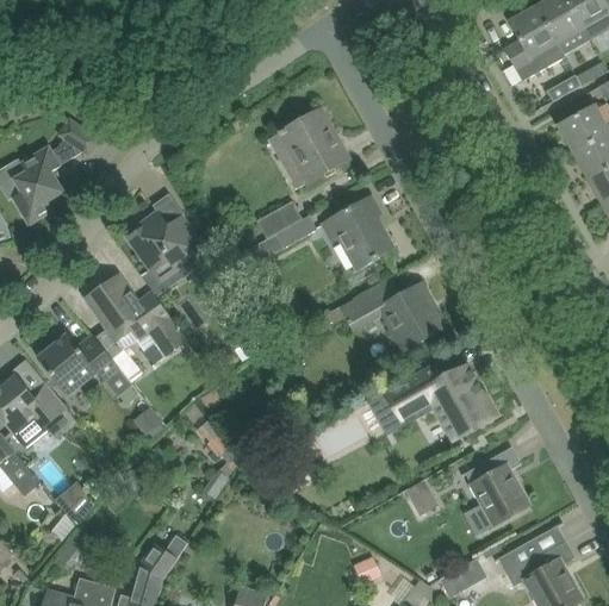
[(546,0),(535,6),(555,43),(583,27),(567,0),(546,0)]
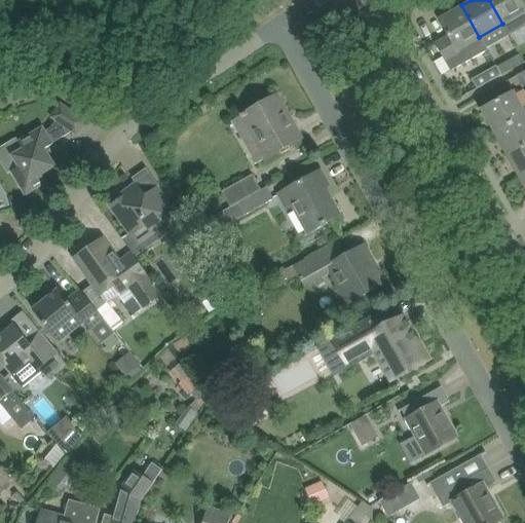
[(524,7),(520,0),(489,0),(502,24),(508,32),(524,22),(524,7)]
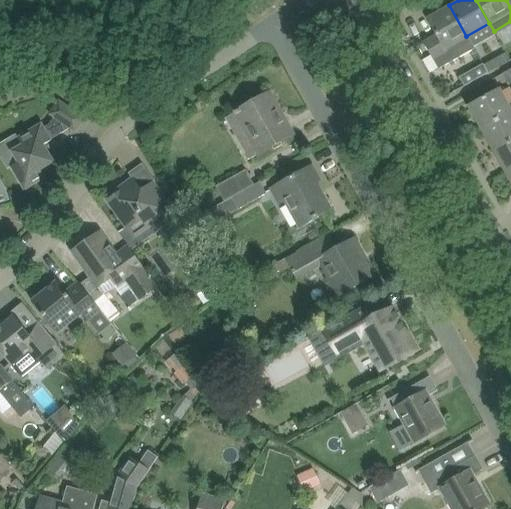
[(466,36),(449,5),(448,6),(447,3),(436,9),(437,12),(428,17),(437,33),(423,41),(437,67),(455,57),(472,47),(466,36)]
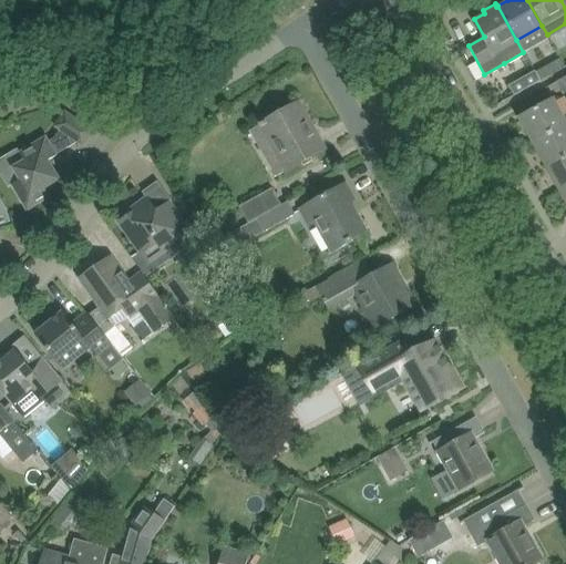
[(559,54),(533,70),(538,79),(564,63),(559,54)]
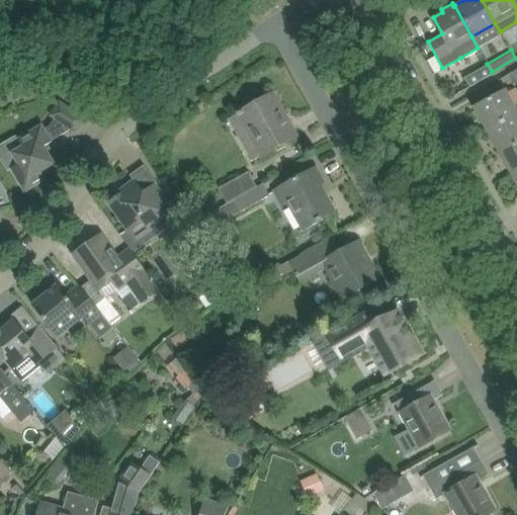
[(492,72),(487,64),(466,76),(470,84),(492,72)]
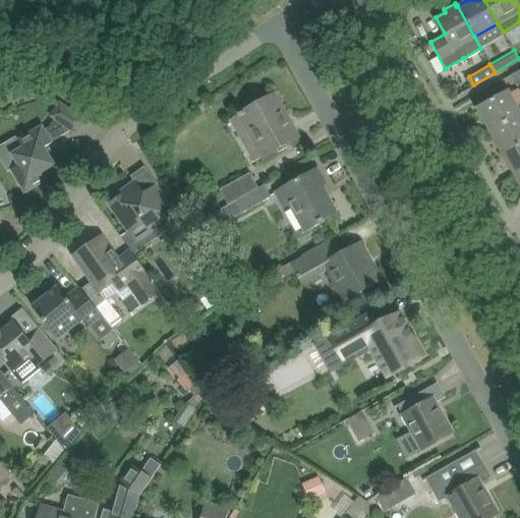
[(476,106),(489,129),(519,112),(507,90),(476,106)]
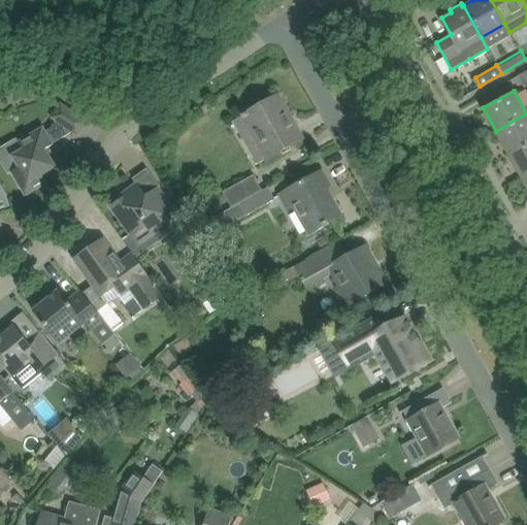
[(241,113),(252,132),(266,157),(302,136),(277,93),(241,113)]
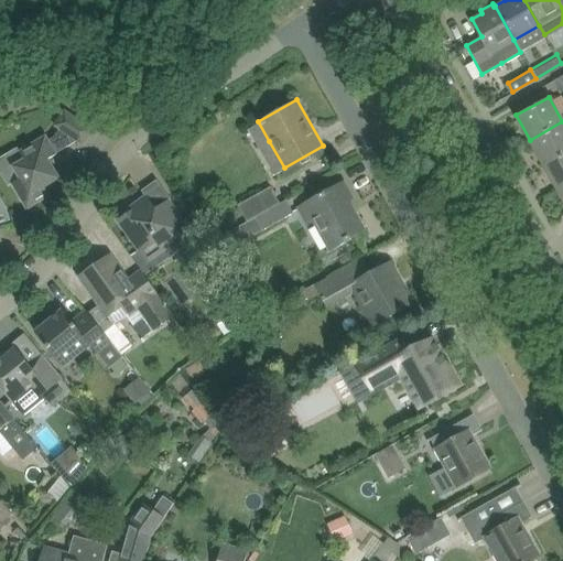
[(74,116),(64,109),(54,123),(58,127),(52,136),(47,139),(44,135),(19,150),(23,158),(12,165),(19,176),(11,182),(26,207),(49,194),(44,185),(52,181),(58,176),(47,158),(55,152),(55,151),(76,139),(82,143),(93,129),(74,116)]
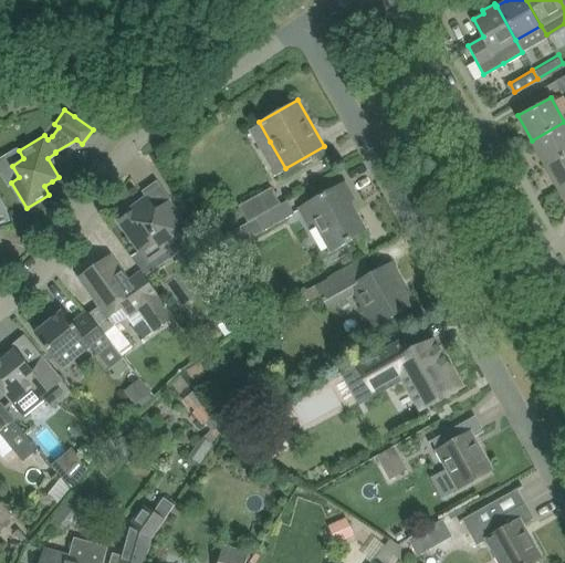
[(532,141),(545,165),(564,154),(564,123),(564,122),(532,141)]
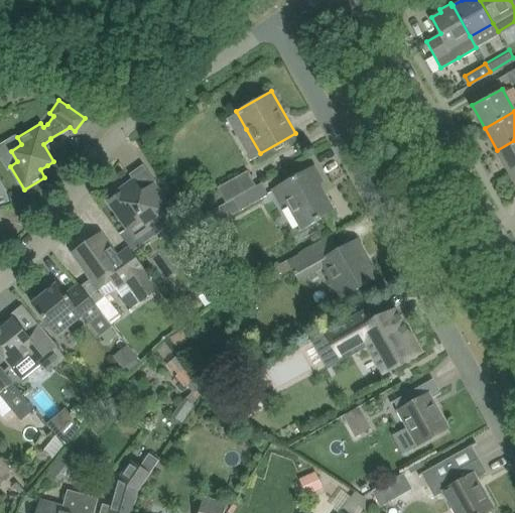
[(514,140),(497,150),(510,172),(514,168),(514,140)]
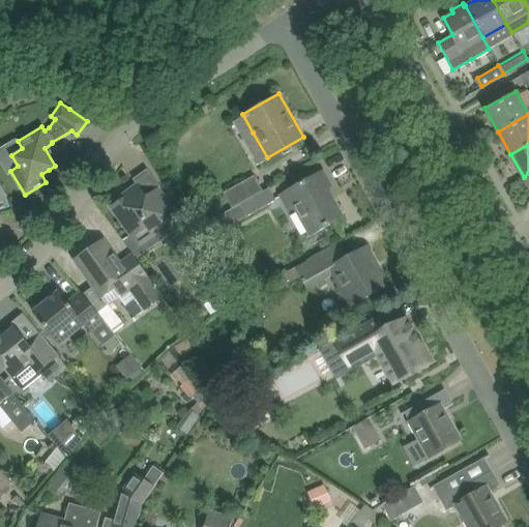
[(322,170),(303,180),(286,191),(310,233),(324,226),(342,215),(326,188),(330,185),(322,170)]
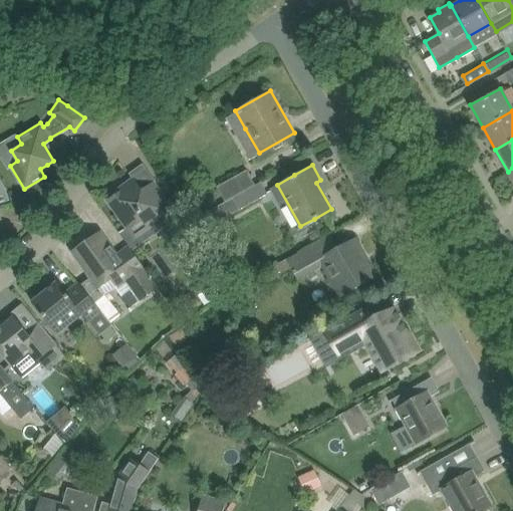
[(217,185),(225,200),(254,184),(246,168),(217,185)]
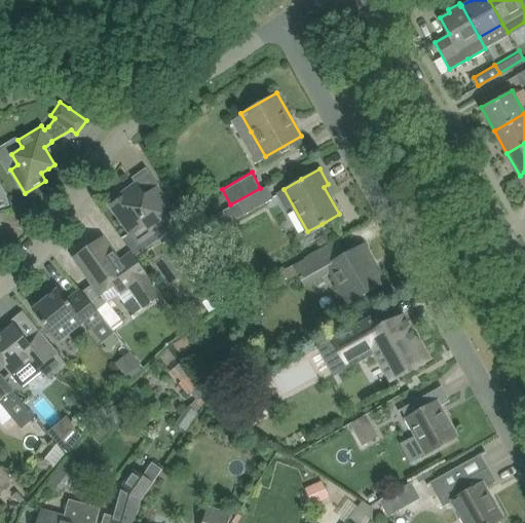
[(110,201),(121,219),(137,240),(175,214),(155,186),(144,194),(136,183),(110,201)]
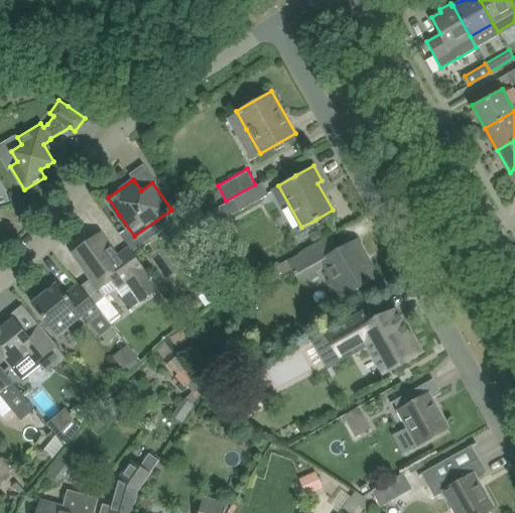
[(255,184),(226,201),(184,224),(191,238),(233,215),(232,212),(267,193),(261,181),(255,184)]
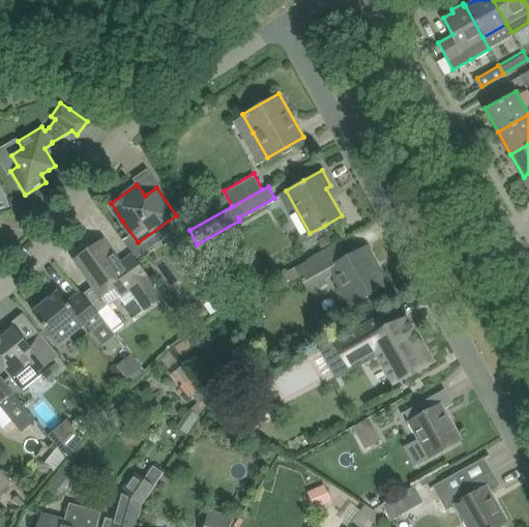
[(103,238),(74,258),(93,286),(83,293),(111,331),(124,321),(103,294),(115,285),(121,293),(129,288),(144,308),(162,295),(147,274),(144,270),(133,253),(119,262),(103,238)]
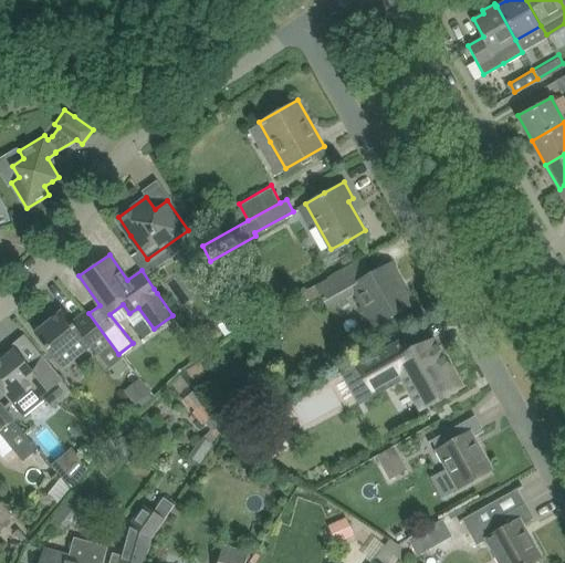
[(412,303),(389,262),(369,273),(362,261),(316,285),(327,305),(356,290),(375,324),(412,303)]
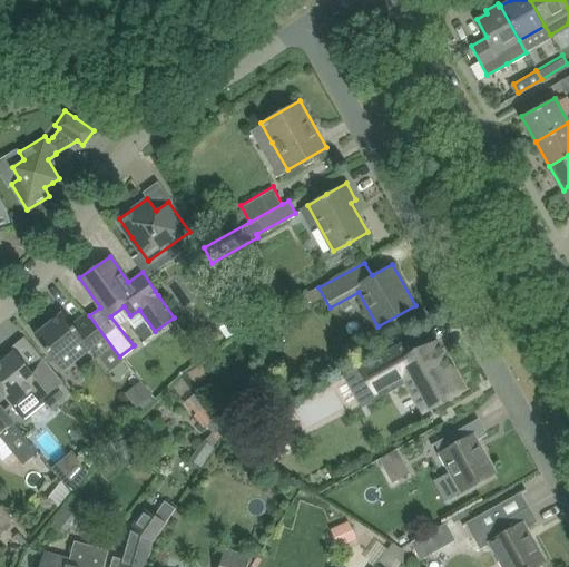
[(217,314),(227,331),(245,321),(236,304),(217,314)]
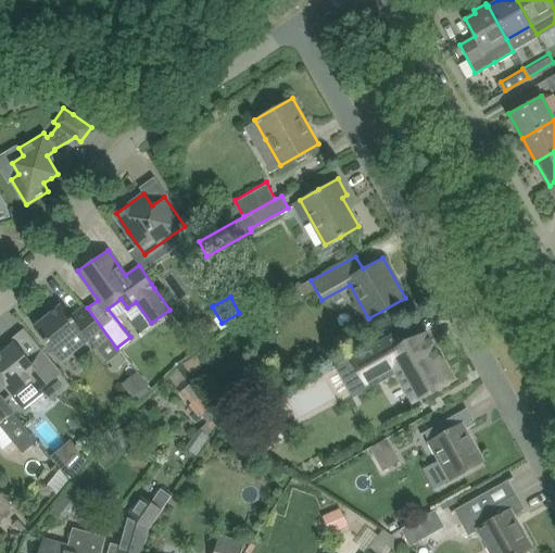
[(61,303),(34,325),(61,360),(88,338),(96,346),(106,361),(109,360),(115,367),(126,360),(120,351),(116,348),(87,308),(84,304),(70,315),(61,303)]
